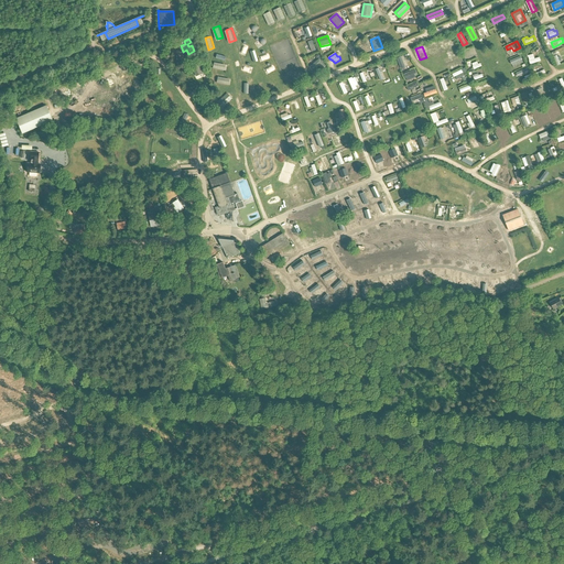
[(398,57),(402,67),(409,65),(404,54),(398,57)]
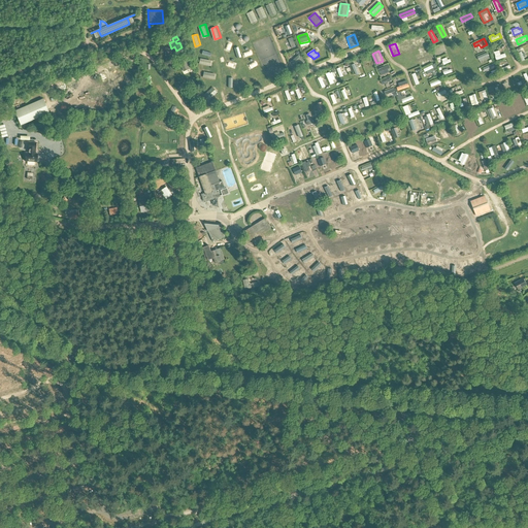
[(479,56),(481,60),(491,56),(489,52),(479,56)]
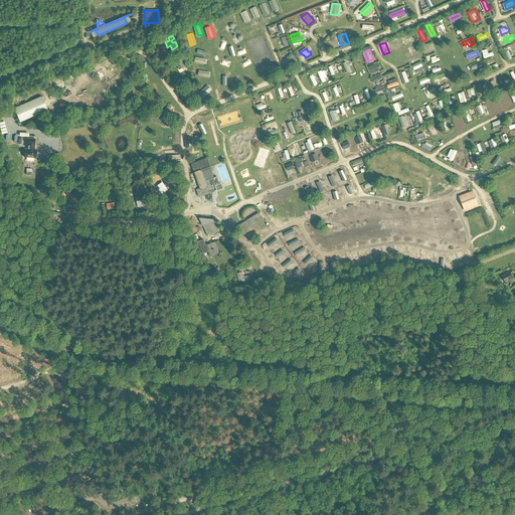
[(292,53),(284,60),(287,64),(291,60),(295,64),(298,61),(292,53)]
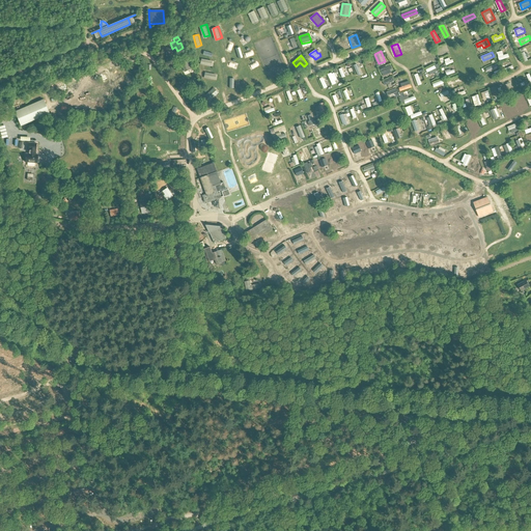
[(188,63),(182,65),(185,73),(191,70),(188,63)]
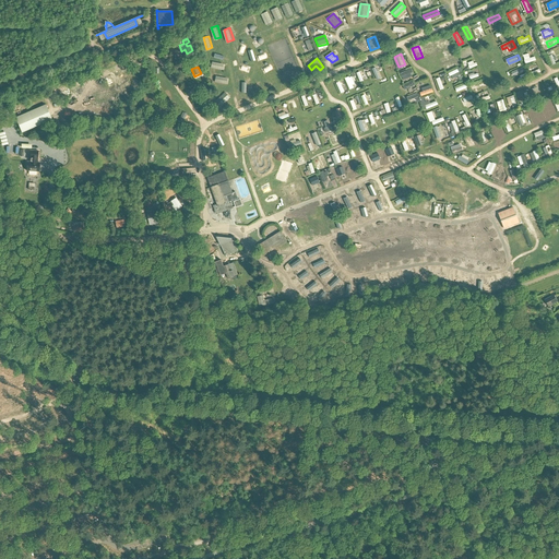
[(402,76),(415,71),(413,68),(401,72),(402,76)]
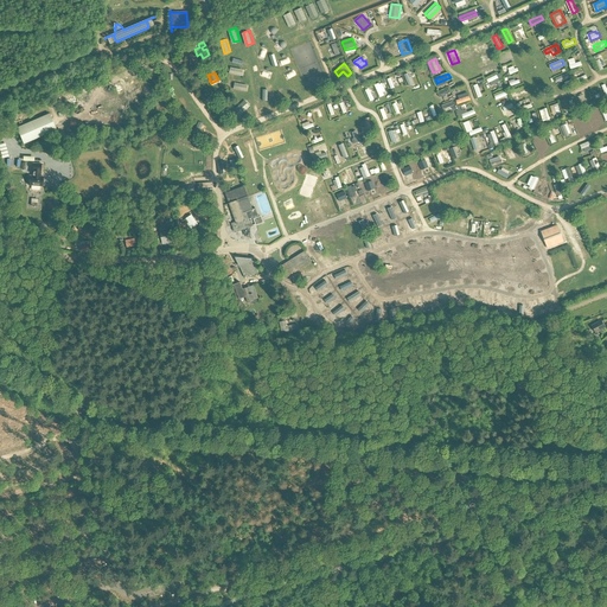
[(441,96),(452,91),(451,87),(439,93),(441,96)]
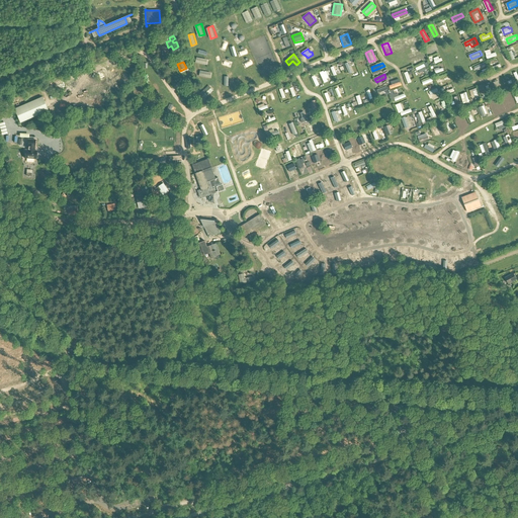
[(394,101),(408,96),(406,92),(399,95),(396,88),(390,90),(387,84),(376,88),(378,93),(386,90),(387,94),(391,93),(394,101)]
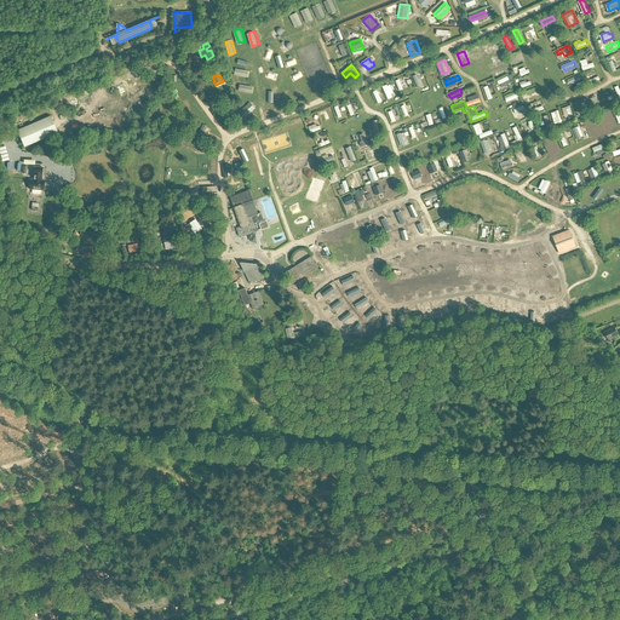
[(246,119),(254,108),(250,104),(241,114),(246,119)]
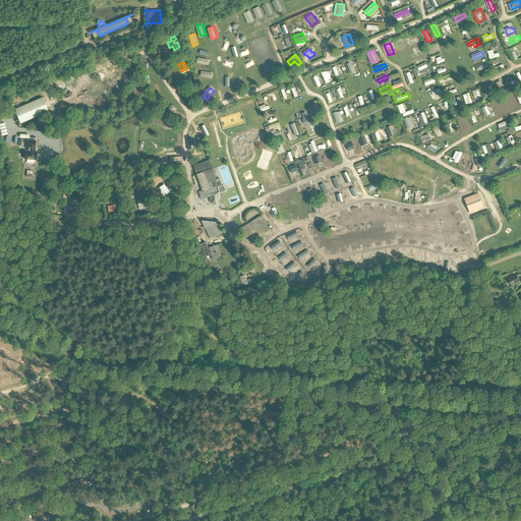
[(469,100),(470,103),(473,102),(470,92),(464,94),(465,101),(469,100)]
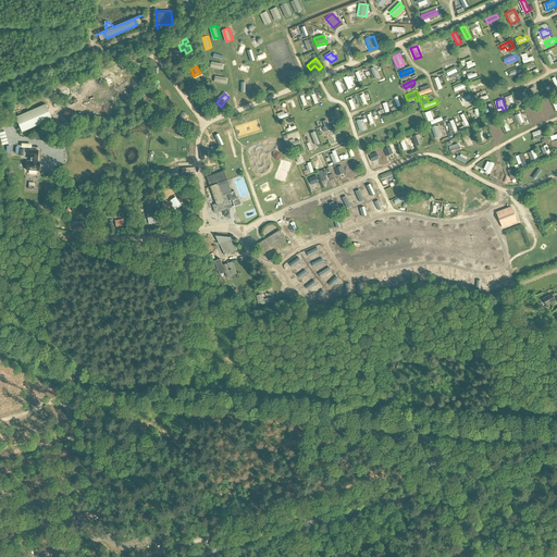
[(15,118),(22,133),(51,120),(45,104),(15,118)]
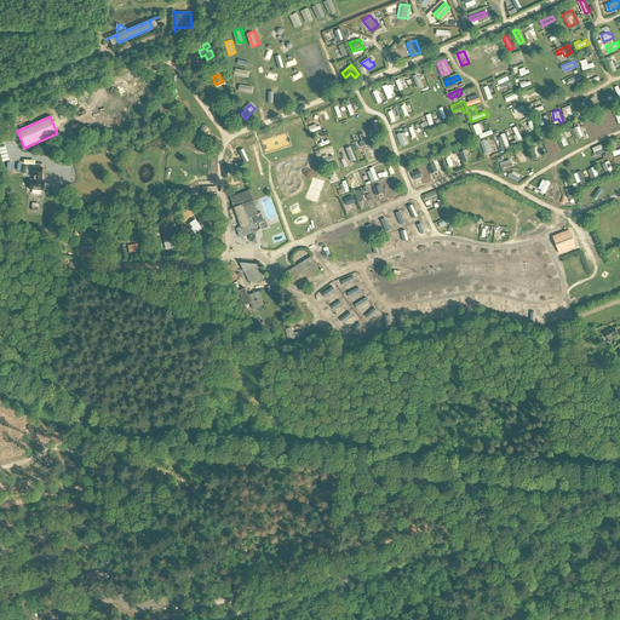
[(516,133),(515,135),(517,139),(514,141),(515,144),(524,141),(517,125),(514,127),(516,133)]
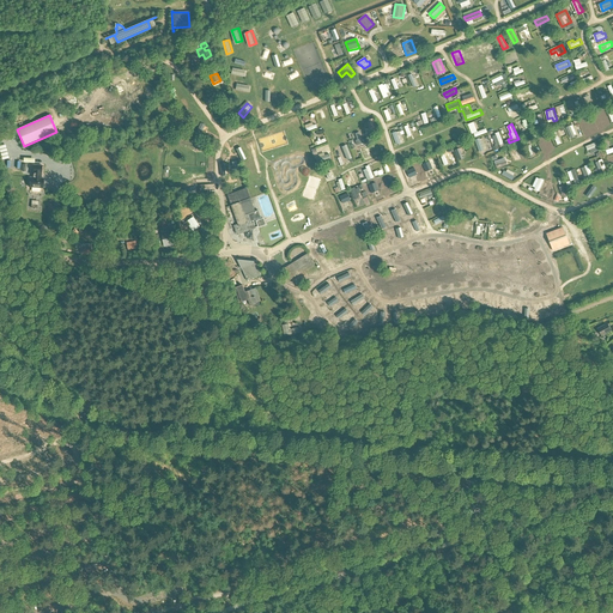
[(398,144),(405,141),(400,129),(393,132),(398,144)]
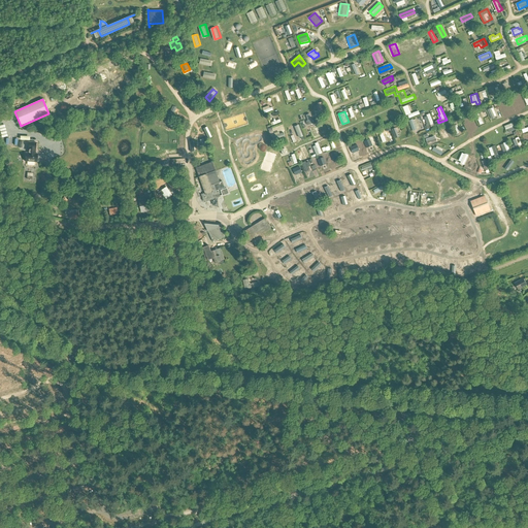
[(471,128),(470,125),(472,125),(469,116),(464,118),(468,129),(471,128)]
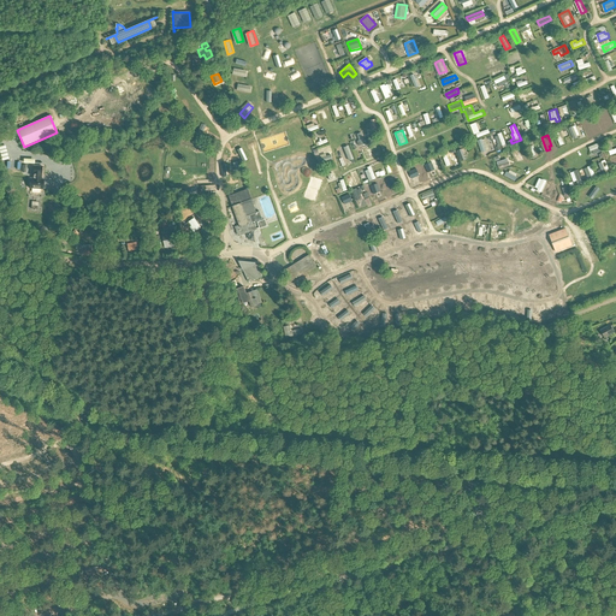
[(483,152),(489,149),(484,137),(478,140),(483,152)]
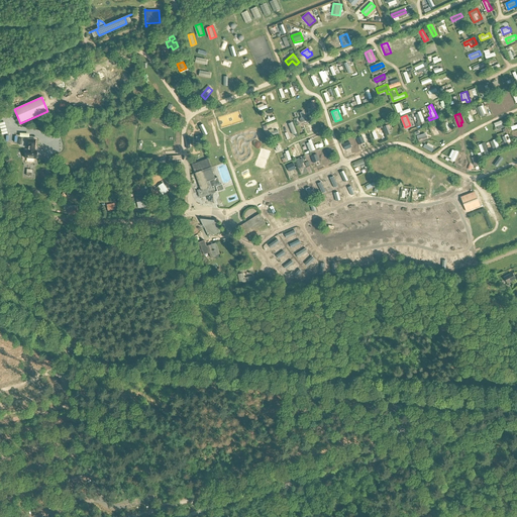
[(496,126),(499,125),(500,128),(506,126),(503,119),(495,122),(496,126)]
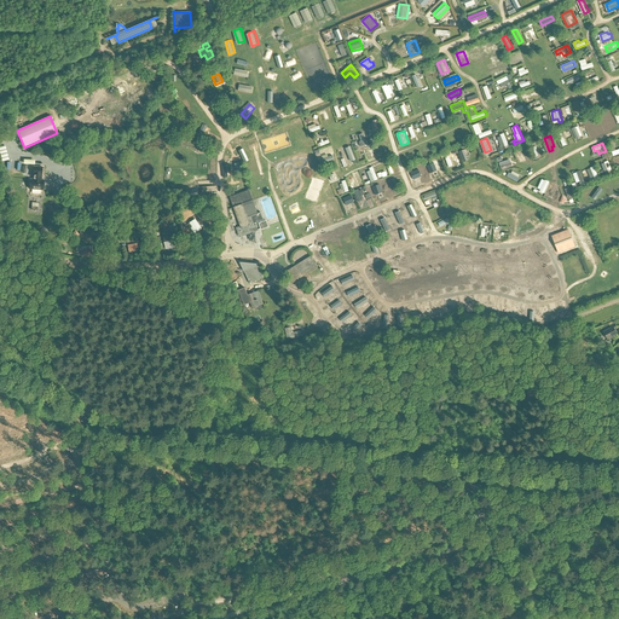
[(348,149),(345,150),(350,161),(357,158),(351,144),(347,145),(348,149)]
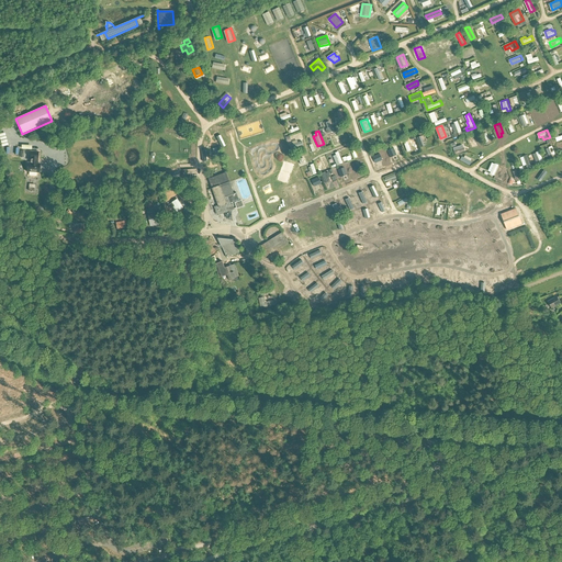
[(332,134),(335,145),(341,143),(338,132),(332,134)]
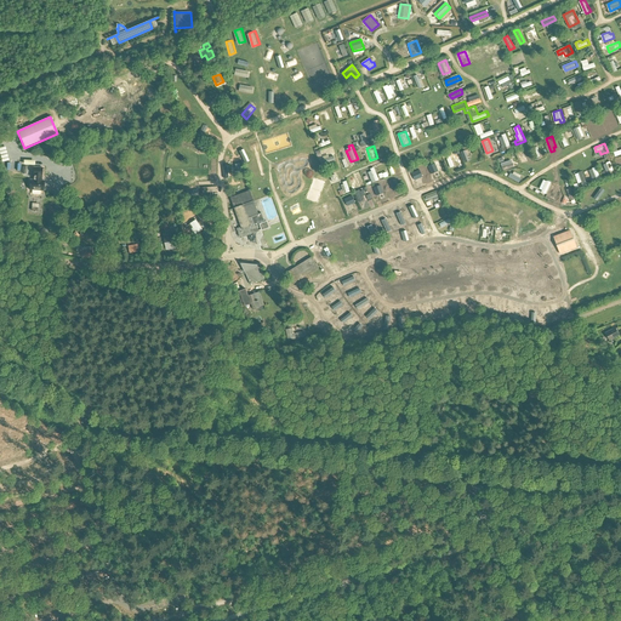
[(322,159),(323,164),(337,159),(335,154),(331,155),(330,154),(324,155),(325,158),(322,159)]
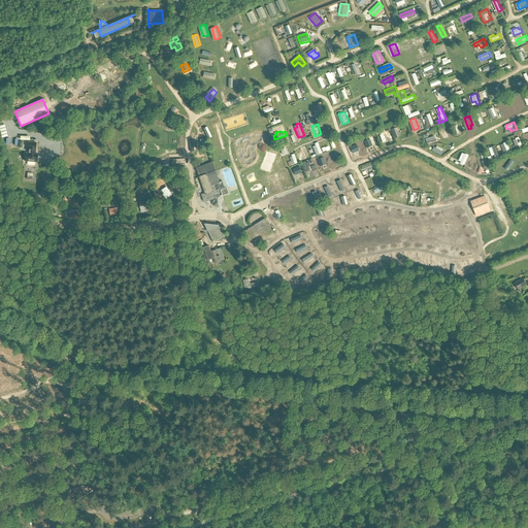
[(320,141),(316,142),(317,144),(315,145),(317,154),(323,153),(320,141)]
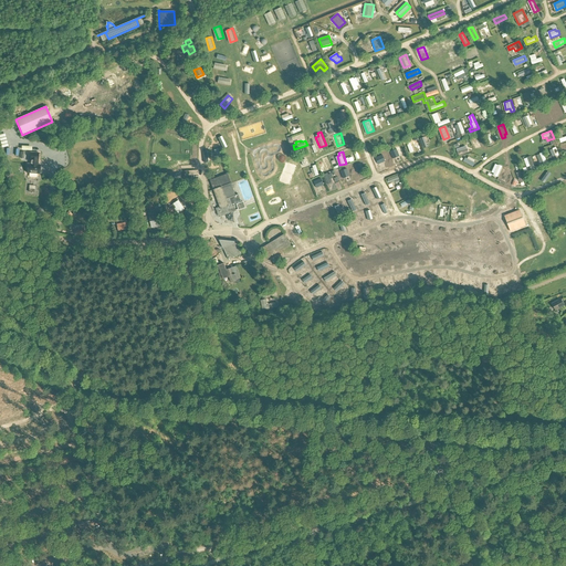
[(38,165),(39,153),(30,153),(30,164),(28,164),(27,173),(40,174),(40,165),(38,165)]
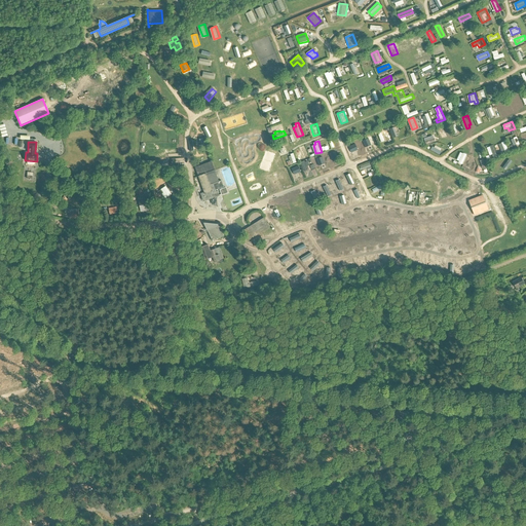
[(436,144),(433,150),(441,154),(443,151),(441,150),(442,147),(436,144)]
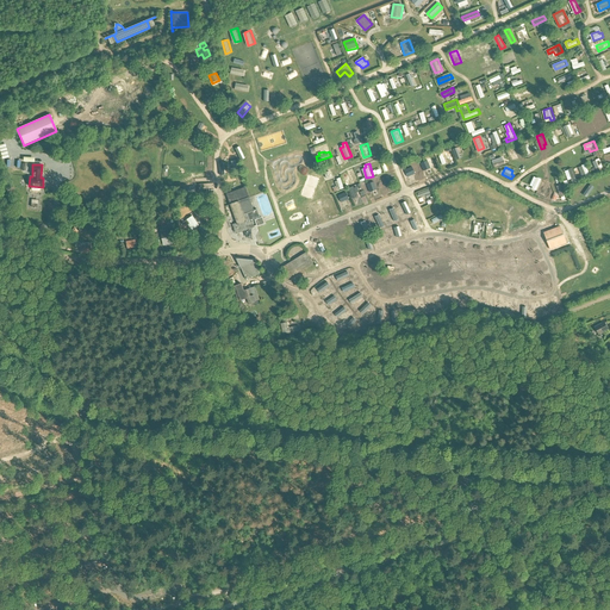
[(355,184),(360,181),(355,169),(349,170),(355,184)]
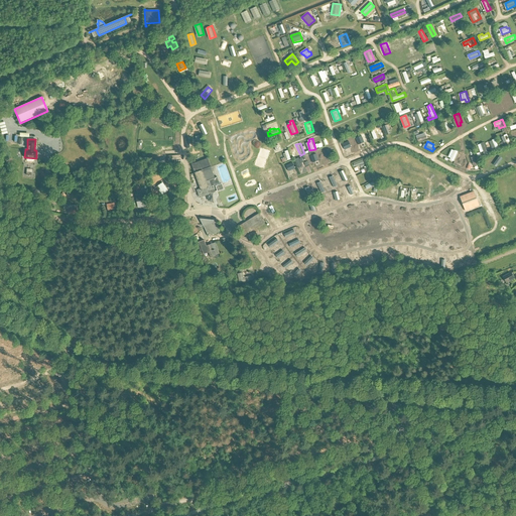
[(283,160),(291,159),(289,150),(284,151),(285,157),(282,157),(283,160)]
